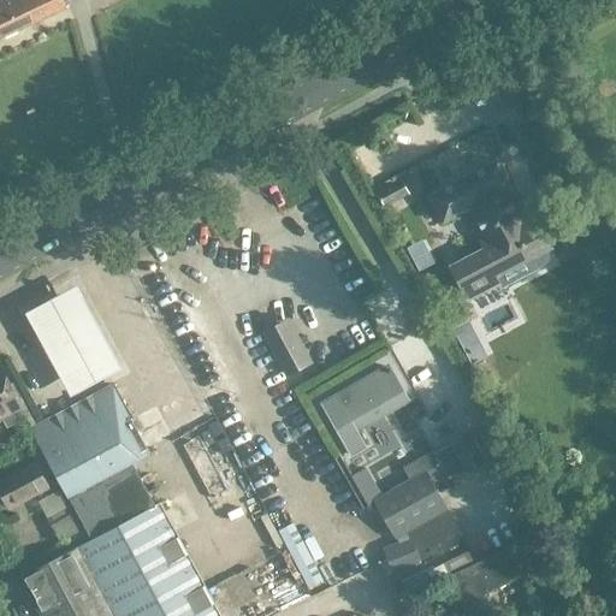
[(6,0),(7,1),(0,5),(0,39),(39,22),(34,11),(28,13),(22,0),(6,0)]
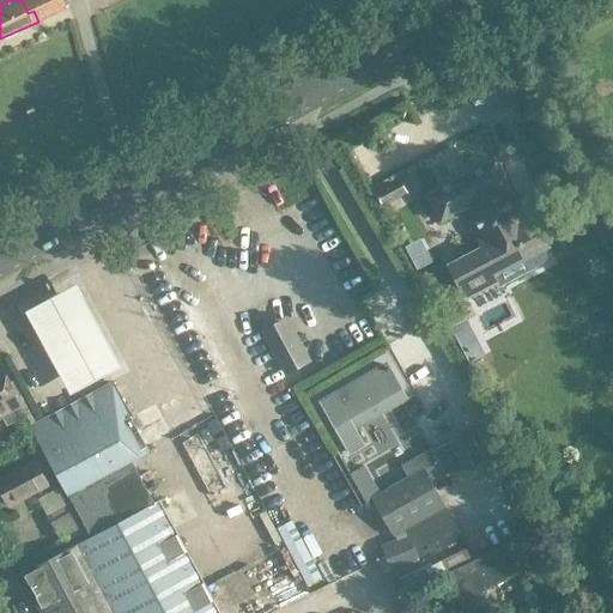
[(22,0),(28,13),(34,11),(38,22),(66,8),(61,0),(22,0)]
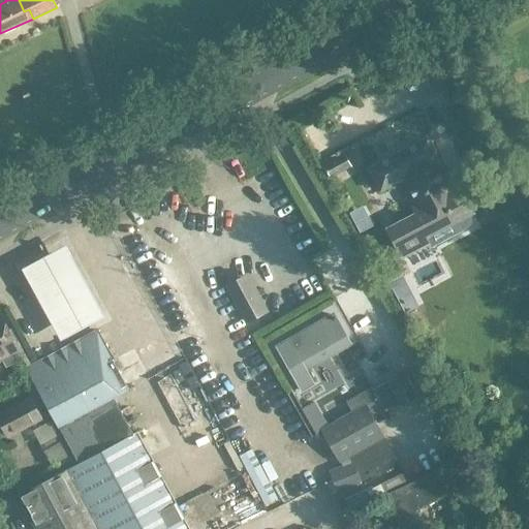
[(459,187),(454,189),(427,137),(368,168),(380,192),(399,183),(415,214),(386,228),(401,257),(428,243),(426,237),(472,213),(459,187)]
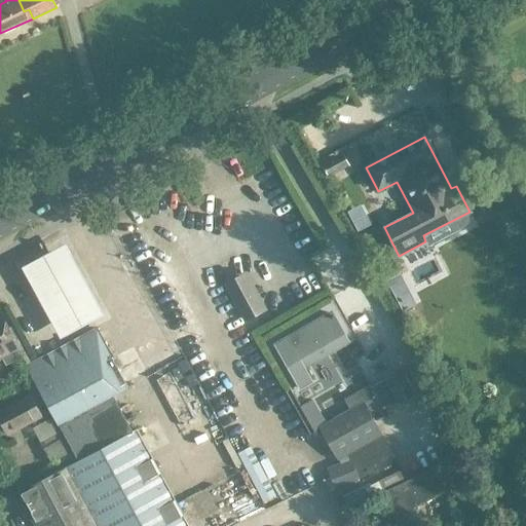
[(329,177),(349,165),(343,153),(322,164),(329,177)]
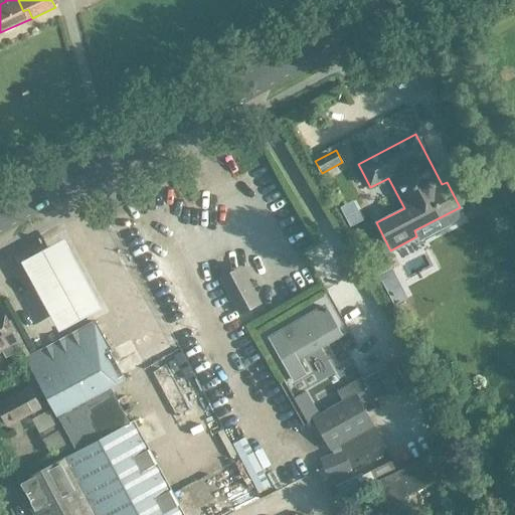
[(470,209),(466,201),(459,205),(463,212),(470,209)]
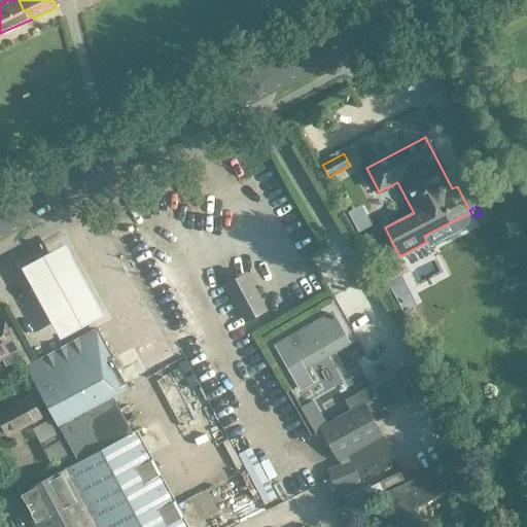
[(66,247),(22,272),(61,342),(105,318),(66,247)]
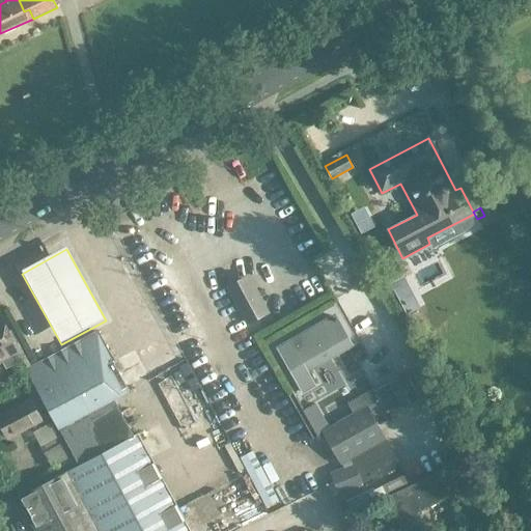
[(228,287),(248,323),(268,312),(248,277),(228,287)]
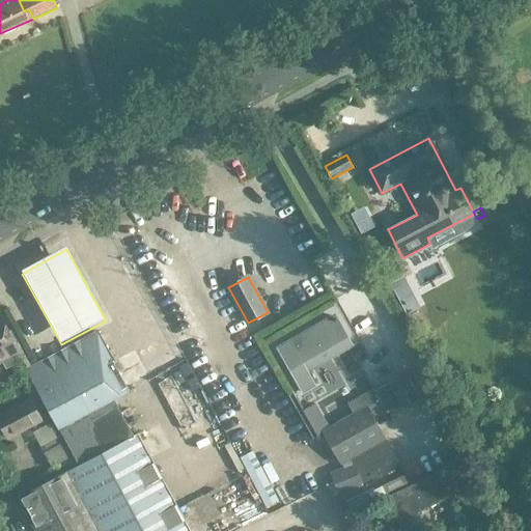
[(353,345),(336,316),(322,325),(320,323),(275,348),(301,393),(314,386),(306,371),(353,345)]
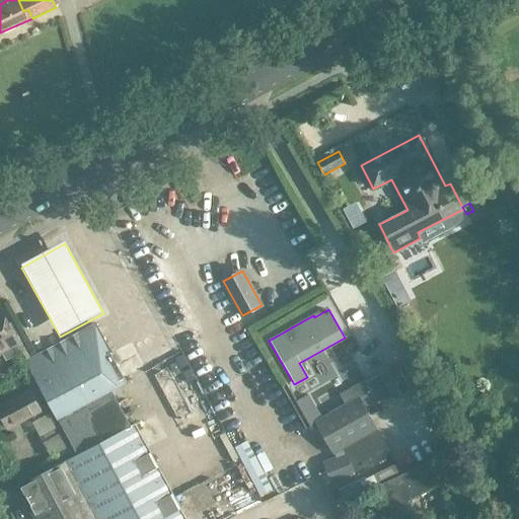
[(0,310),(0,353),(4,360),(21,351),(16,342),(0,310)]
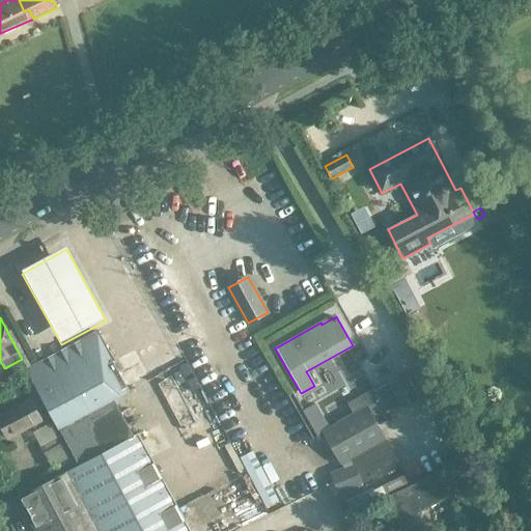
[(27,369),(40,394),(50,413),(58,428),(113,399),(129,391),(96,332),(27,369)]
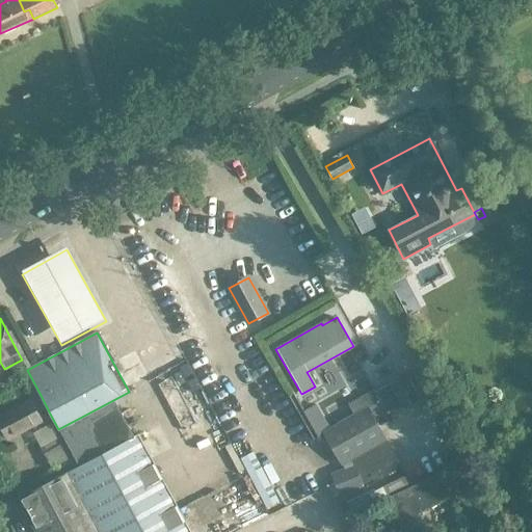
[(171,418),(185,413),(166,364),(153,369),(171,418)]
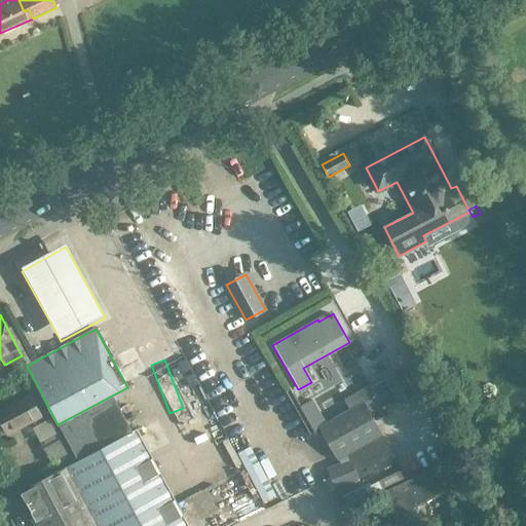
[(400,369),(384,378),(399,403),(414,393),(400,369)]
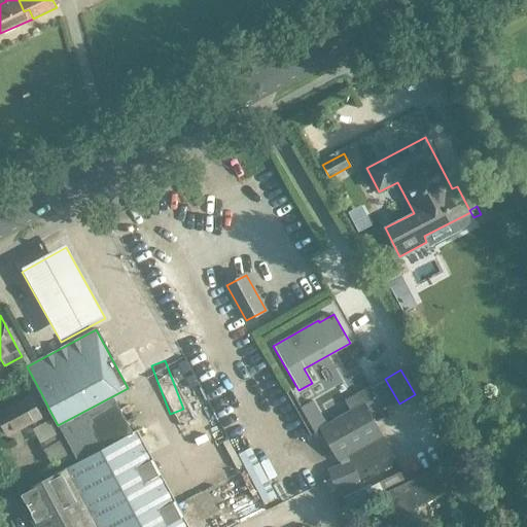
[(49,410),(40,391),(0,412),(0,421),(6,433),(49,410)]
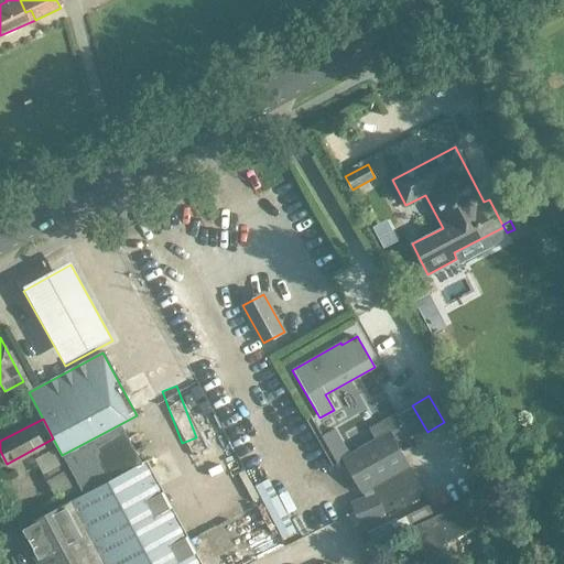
[(62,455),(84,495),(141,464),(120,424),(62,455)]
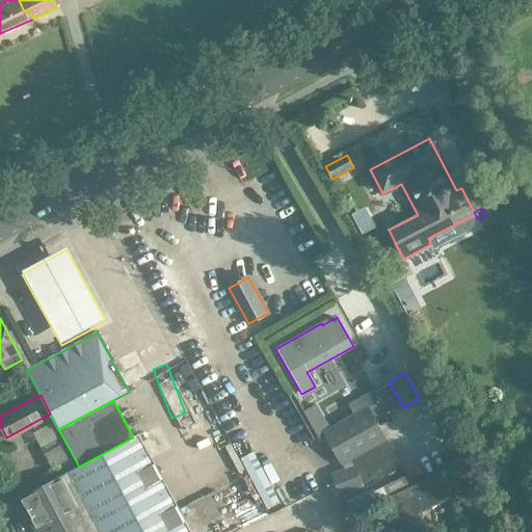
[(400,467),(383,439),(367,409),(324,433),(341,463),(350,457),(352,462),(329,473),(341,497),(363,486),(400,467)]
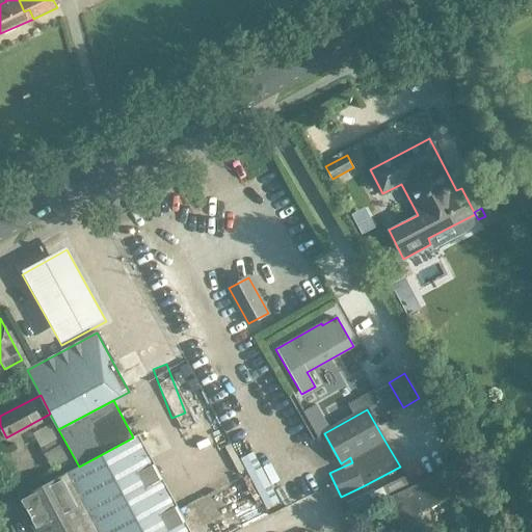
[(188,531),(137,435),(133,437),(79,467),(68,473),(98,531),(188,531)]
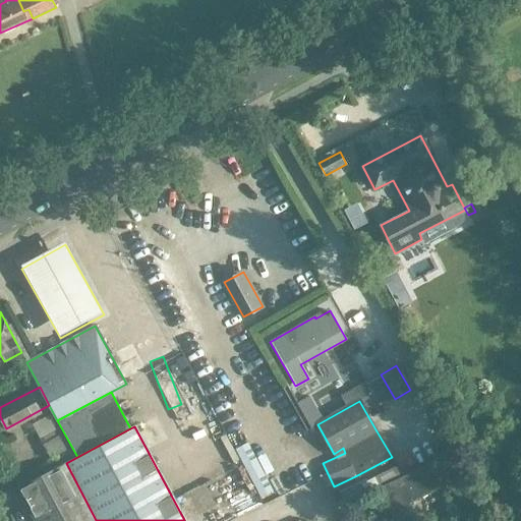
[(249,444),(237,450),(262,499),(275,491),(249,444)]
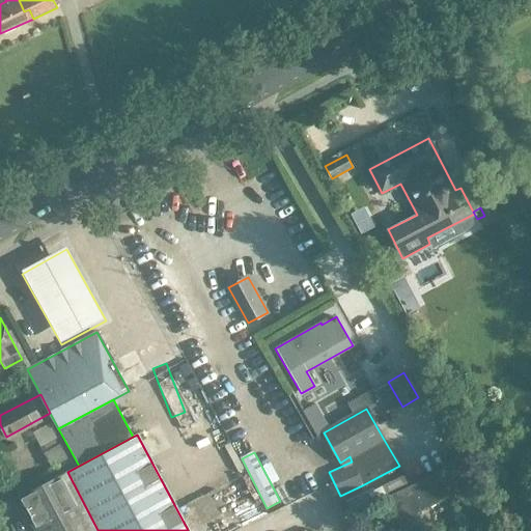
[(34,530),(98,530),(67,472),(18,499),(34,530)]
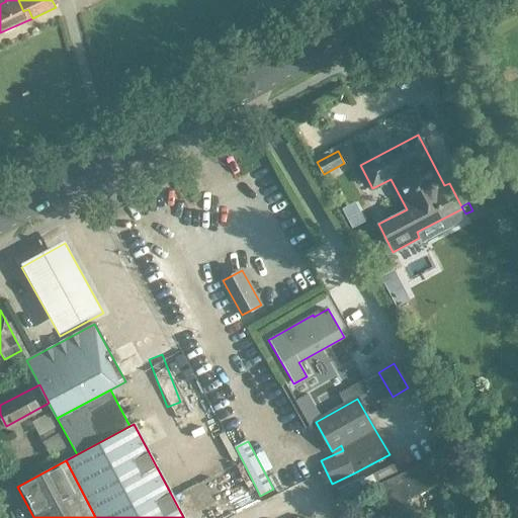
[(437,485),(430,468),(426,461),(377,485),(393,517),(405,517),(412,515),(405,501),(437,485)]
